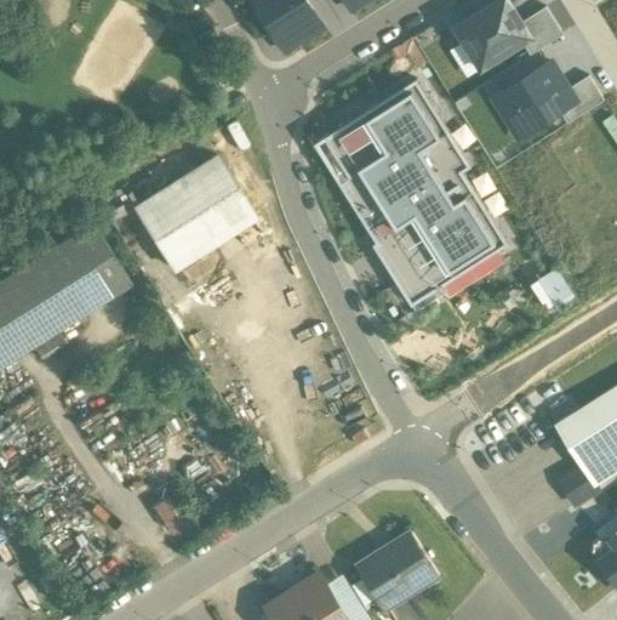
[(250,0),(283,52),(323,28),(303,0),(250,0)]
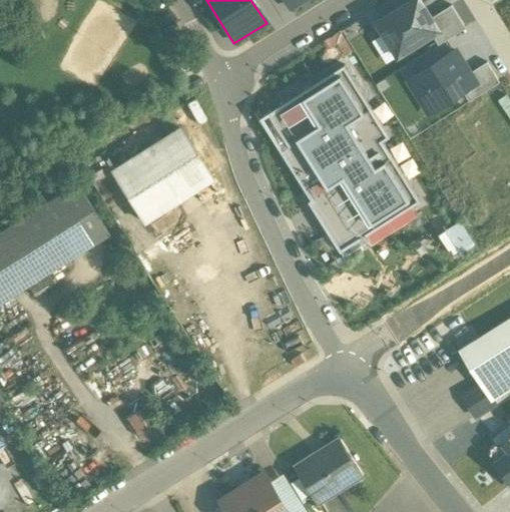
[(282,0),(288,8),(301,0),(282,0)]
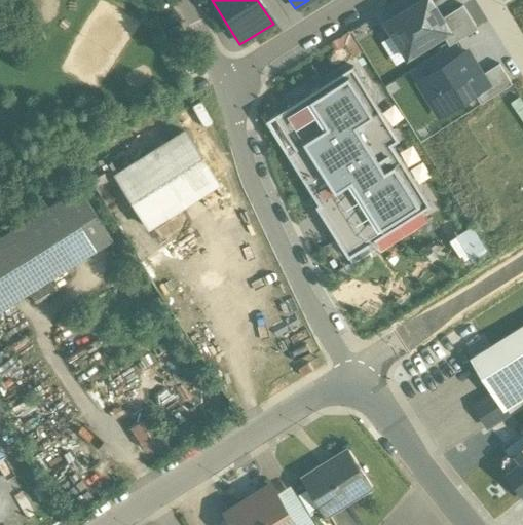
[(440,38),(449,32),(441,20),(428,0),(422,0),(384,25),(406,60),(440,38)]
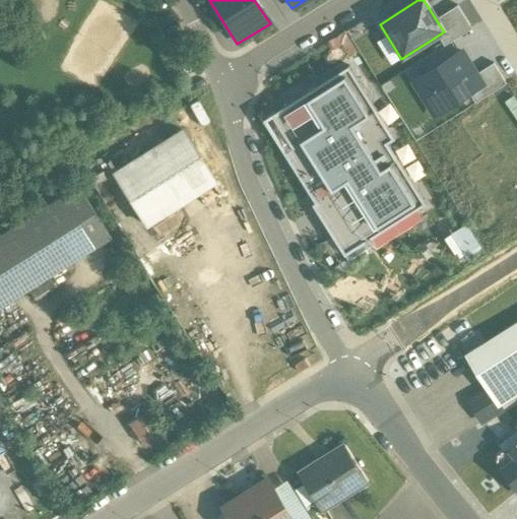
[(442,48),(469,29),(455,7),(436,19),(444,31),(435,38),(442,48)]
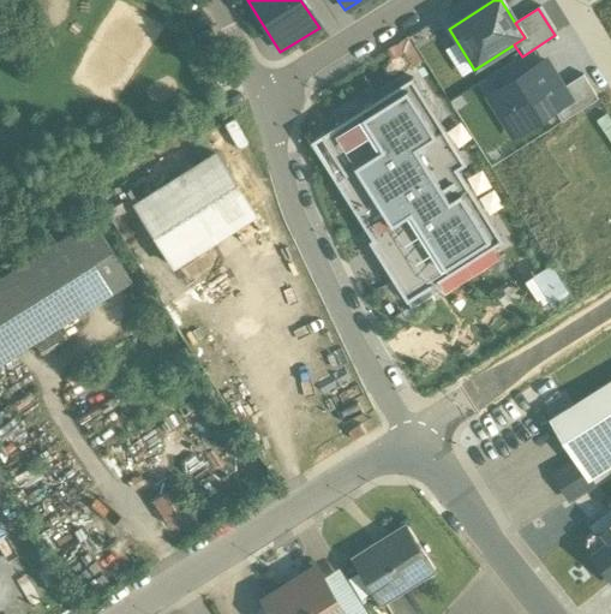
[(551,113),(568,102),(561,90),(543,63),(501,89),(511,106),(497,114),(511,138),(551,113)]
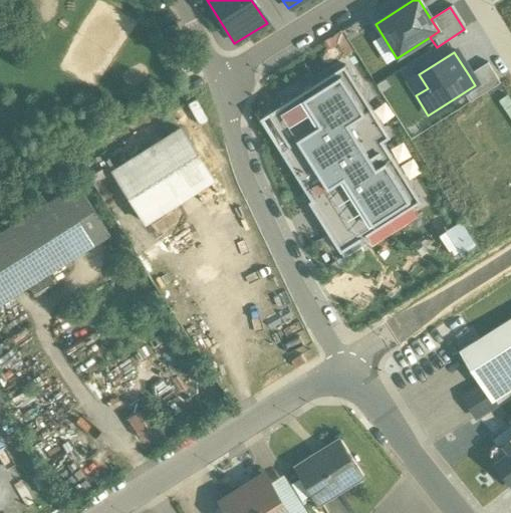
[(467,104),(499,84),(486,64),(469,75),(475,85),(461,94),(467,104)]
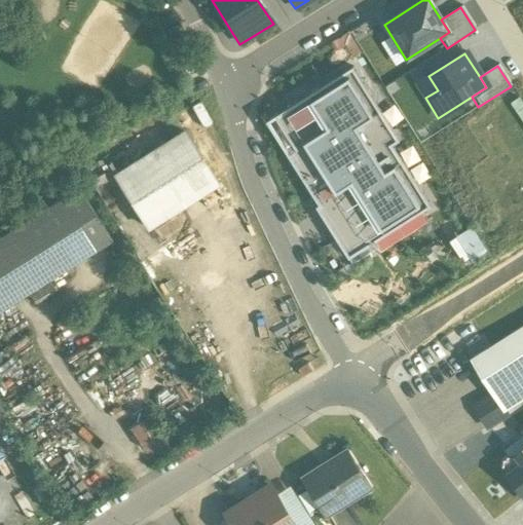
[(347,259),(428,208),(382,137),(389,132),(349,69),(273,117),(298,156),(289,161),(330,226),(327,227),(347,259)]
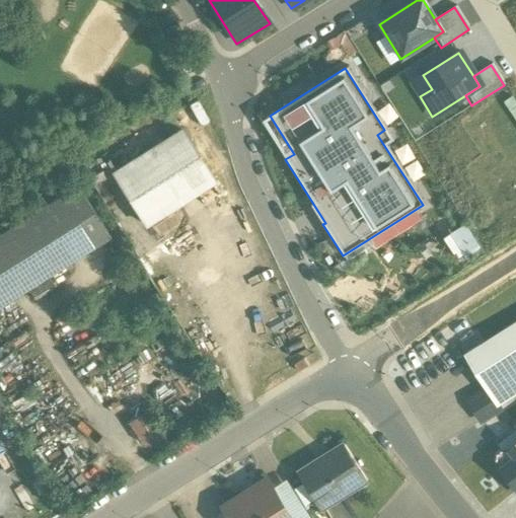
[(177,131),(108,174),(141,225),(210,182),(177,131)]
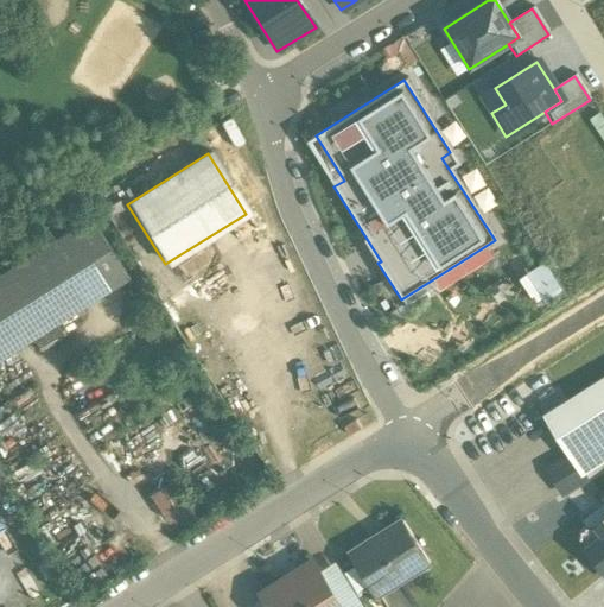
[(87,219),(0,272),(0,356),(125,279),(87,219)]
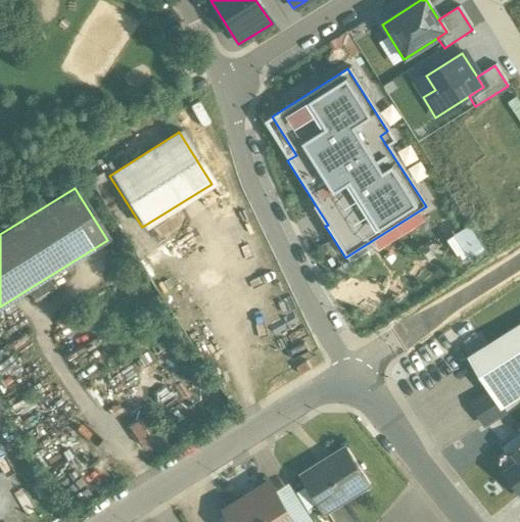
[(445,237),(458,263),(481,250),(468,226),(445,237)]
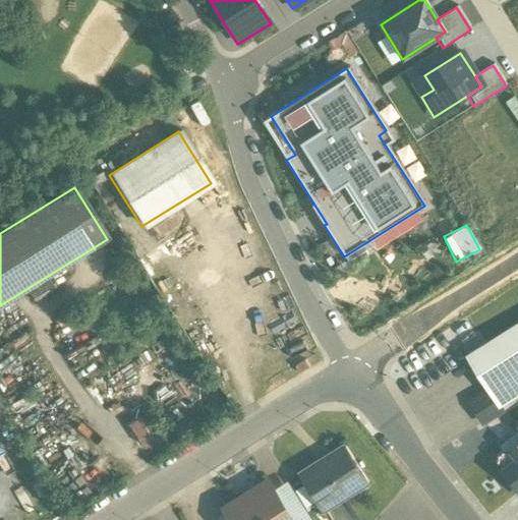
[(517,324),(466,357),(487,391),(497,405),(517,391),(517,324)]
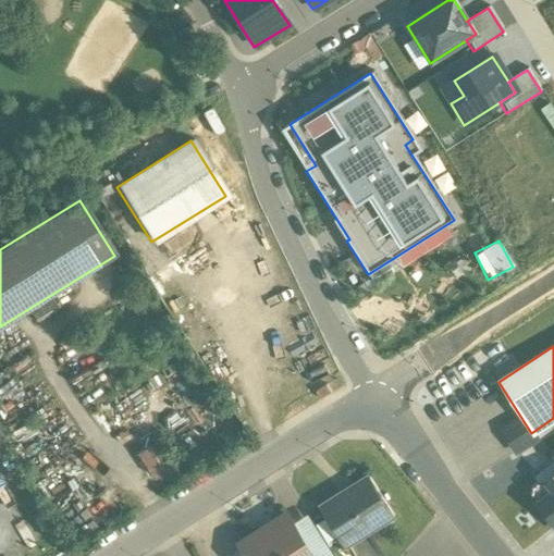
[(531,433),(521,418),(501,431),(515,454),(536,441),(531,433)]
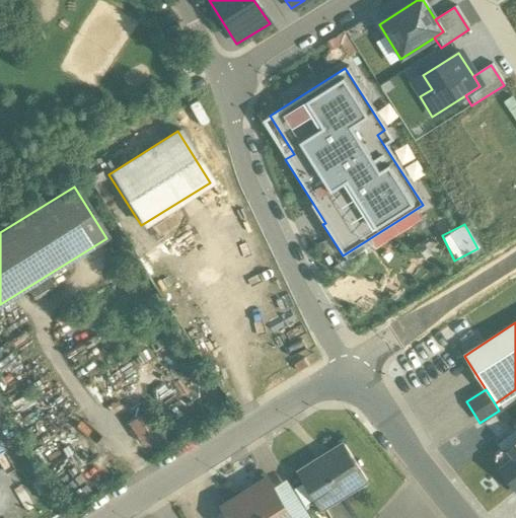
[(139,453),(161,443),(147,411),(125,420),(139,453)]
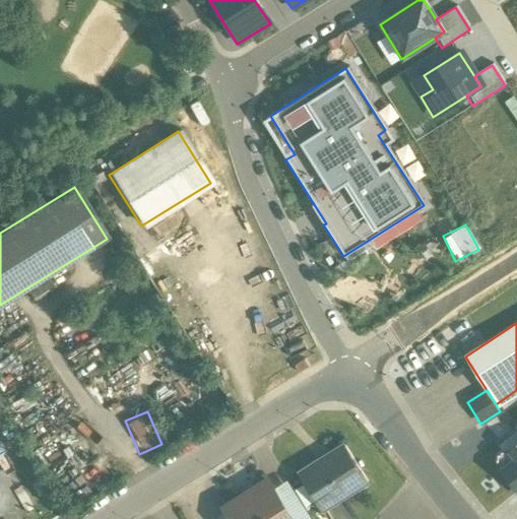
[(516,429),(515,431),(516,433),(516,445),(506,453),(501,453),(495,456),(495,462),(516,490),(516,429)]
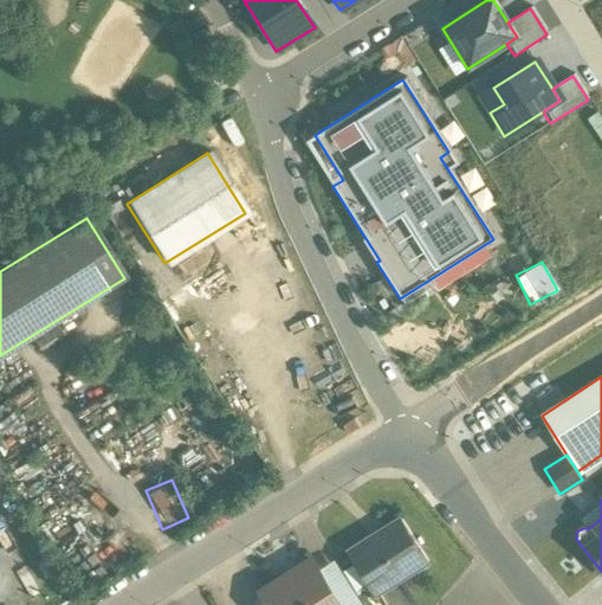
[(399,520),(345,554),(373,596),(426,562),(399,520)]
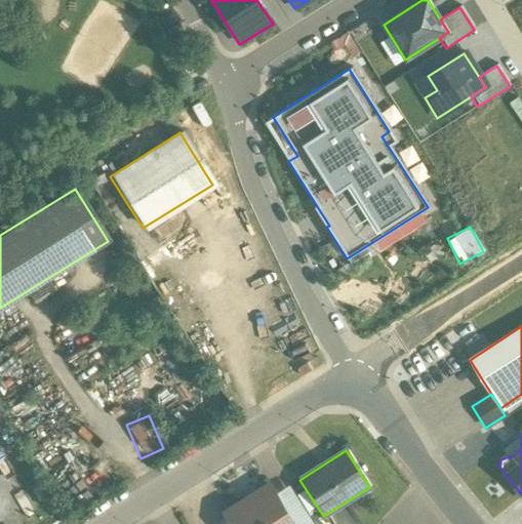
[(292,523),(270,485),(229,511),(237,523),(292,523)]
